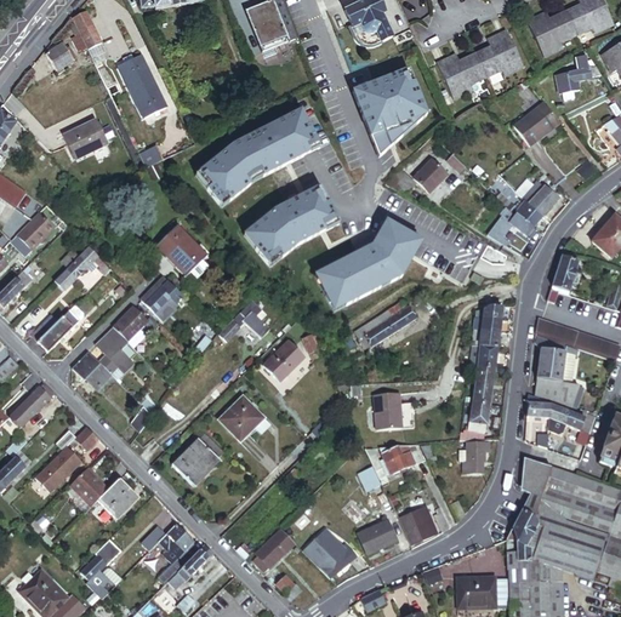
[(271,0),(256,6),(267,35),(260,39),(266,56),(279,51),(277,45),(297,36),(281,0),(271,0)]
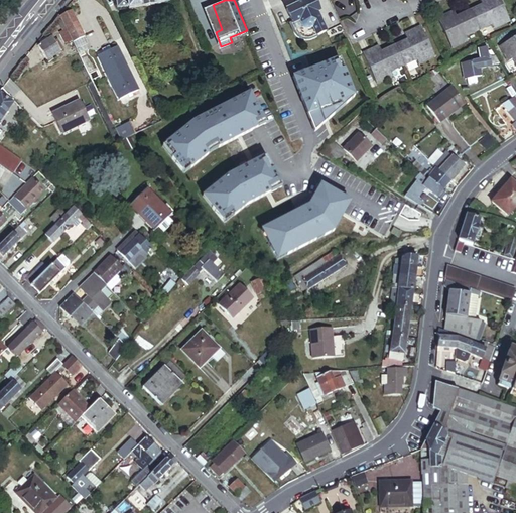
[(286,6),(291,18),(288,19),(293,30),(296,34),(297,35),(303,38),(308,37),(315,34),(314,32),(326,28),(317,9),(319,8),(315,0),(300,0),(286,6)]
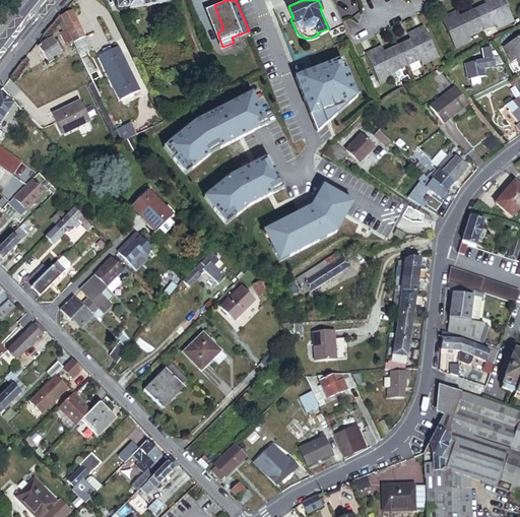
[(515,19),(505,0),(485,0),(488,3),(474,10),(483,28),(497,22),(499,27),(515,19)]
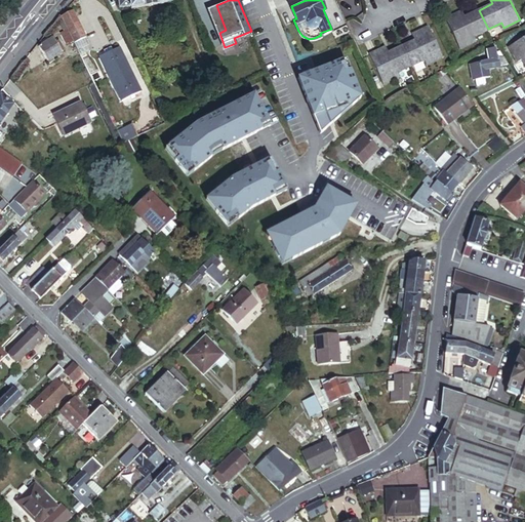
[(226,30),(216,5),(209,8),(219,33),(226,30)]
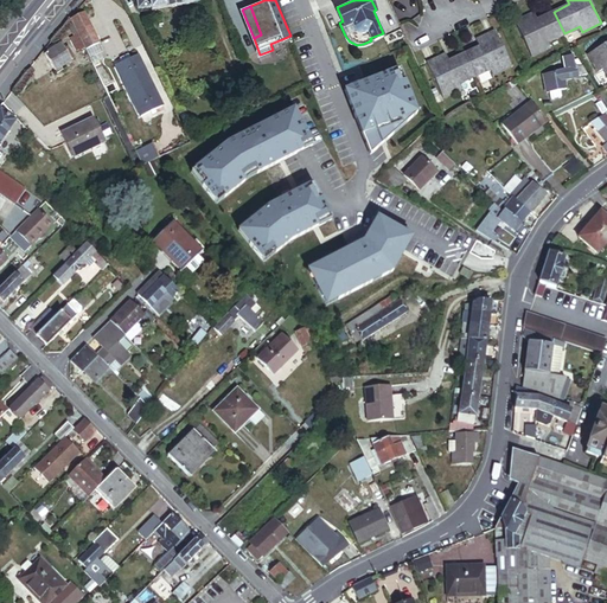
[(84,8),(70,15),(78,32),(84,44),(84,45),(98,38),(84,8)]
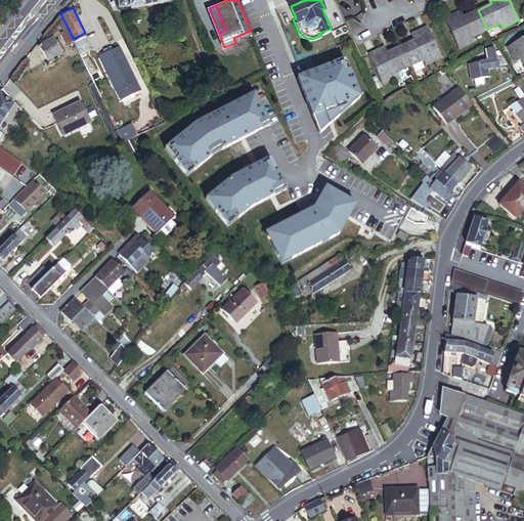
[(461,10),(445,18),(460,48),(476,40),(474,36),(487,29),(478,10),(464,16),(461,10)]
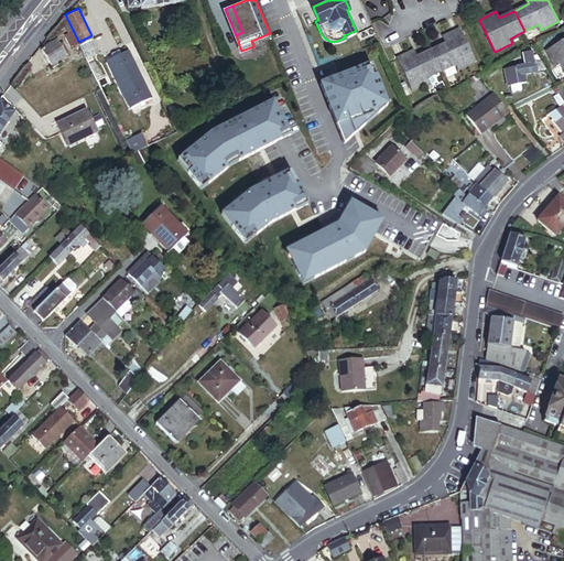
[(461,27),(442,35),(445,41),(431,47),(442,68),(455,62),(457,67),(475,58),(461,27)]
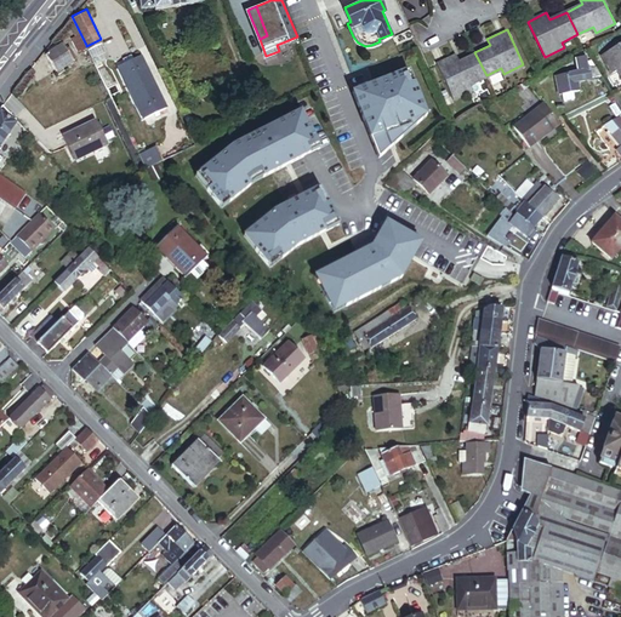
[(86,45),(80,33),(73,36),(79,49),(86,45)]
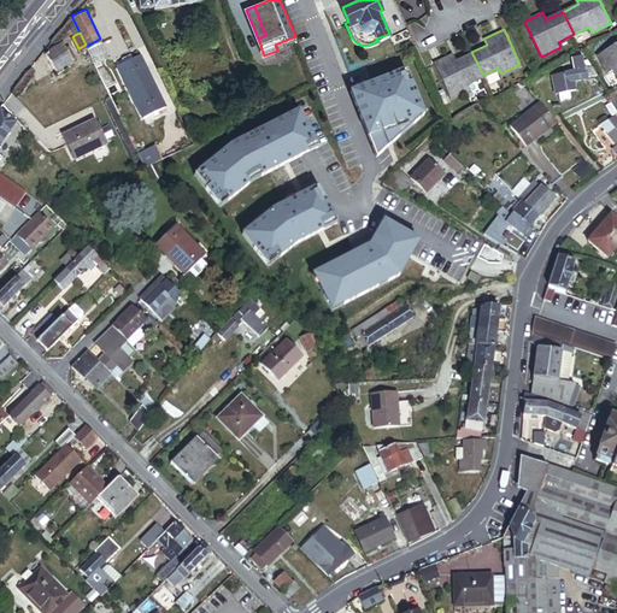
[(611,70),(616,78),(616,41),(595,54),(606,72),(611,70)]
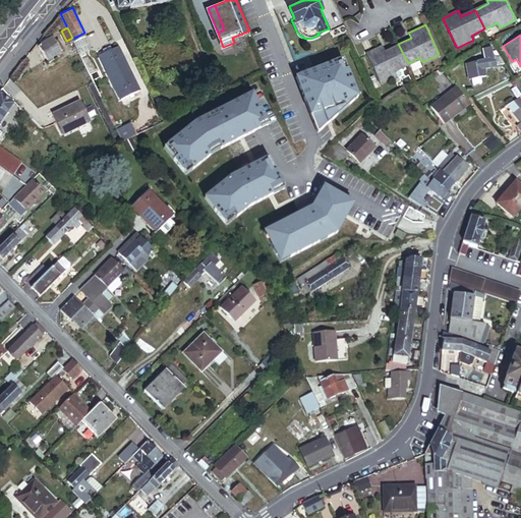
[(42,42),(38,44),(45,58),(60,50),(60,49),(55,40),(52,36),(46,39),(42,42)]
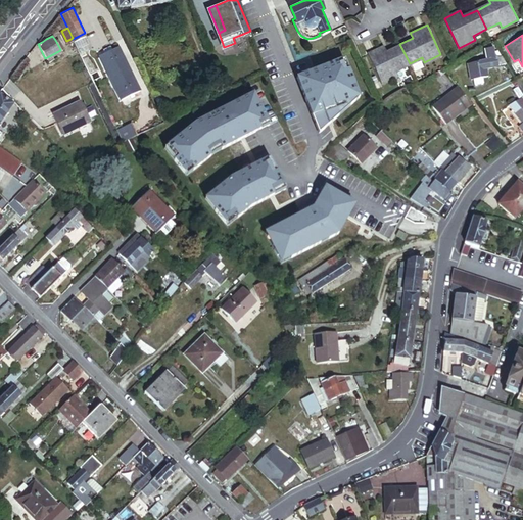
[(58,38),(55,40),(60,49),(63,47),(58,38)]
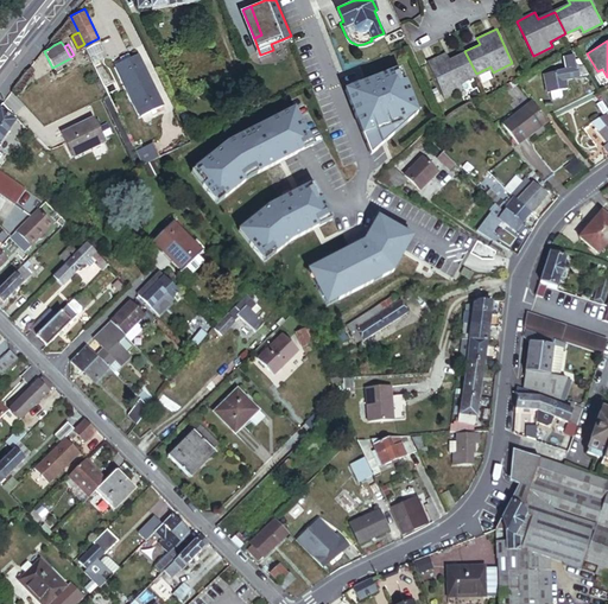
[(449,58),(445,52),(428,61),(443,95),(462,87),(460,82),(476,74),(464,51),(449,58)]
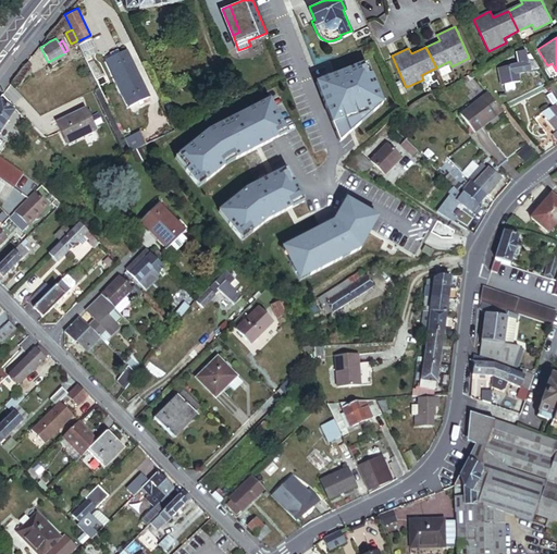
[(107,60),(130,106),(149,95),(126,50),(121,52),(119,49),(111,53),(112,57),(107,60)]
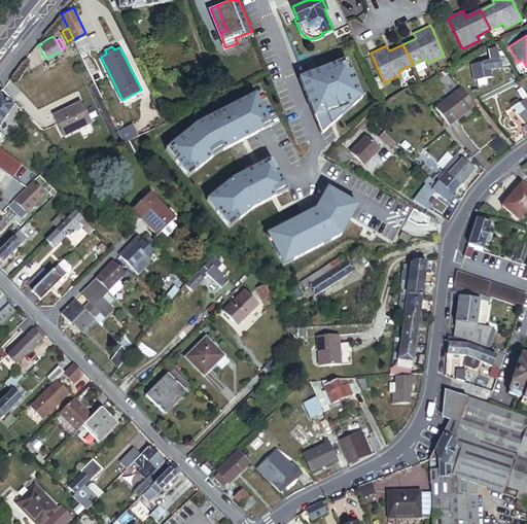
[(491,70),(511,67),(505,58),(499,59),(498,54),(497,49),(488,50),(490,59),(487,60),(487,62),(471,65),(473,81),(476,80),(477,88),(487,85),(486,79),(492,78),(491,70)]
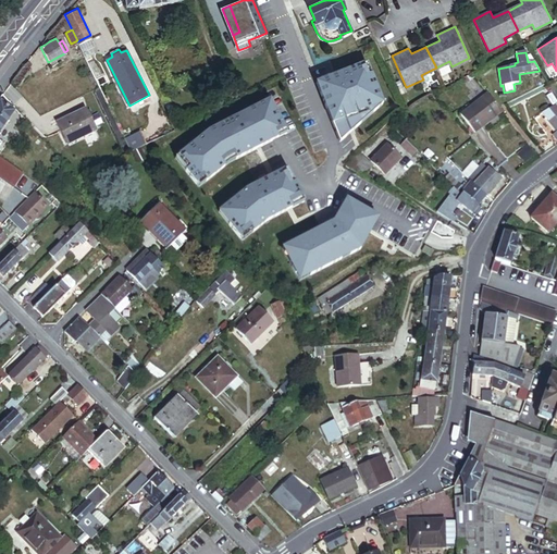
[(94,73),(88,63),(84,65),(89,75),(94,73)]
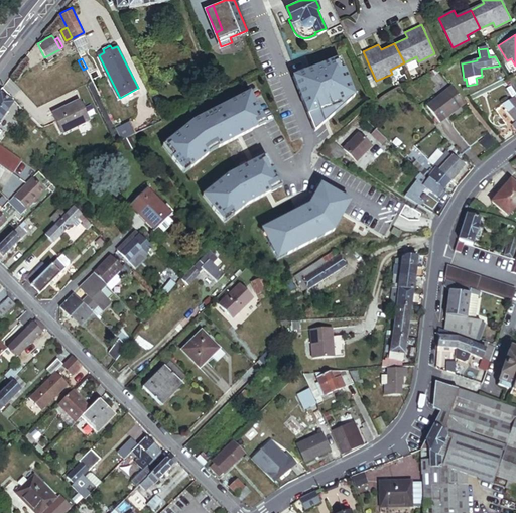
[(357,97),(343,67),(339,69),(335,58),(292,78),(317,132),(357,97)]
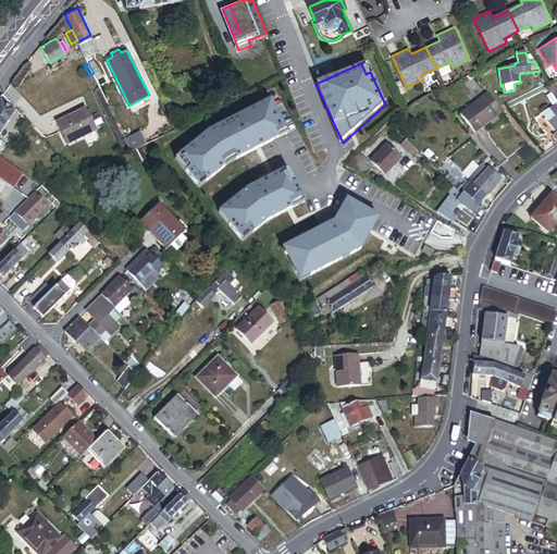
[(502,109),(487,90),(460,111),(475,130),(502,109)]
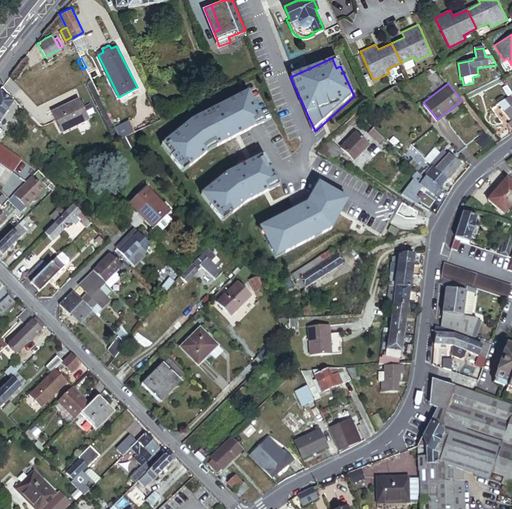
[(11,94),(1,84),(0,85),(0,91),(1,92),(0,92),(0,112),(10,99),(9,98),(11,94)]
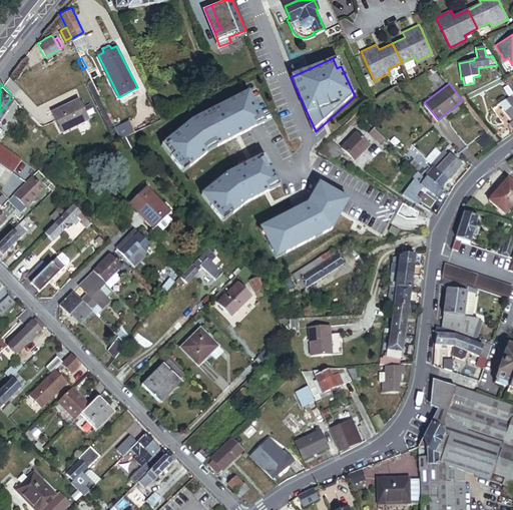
[(512,93),(508,84),(503,87),(508,95),(512,93)]
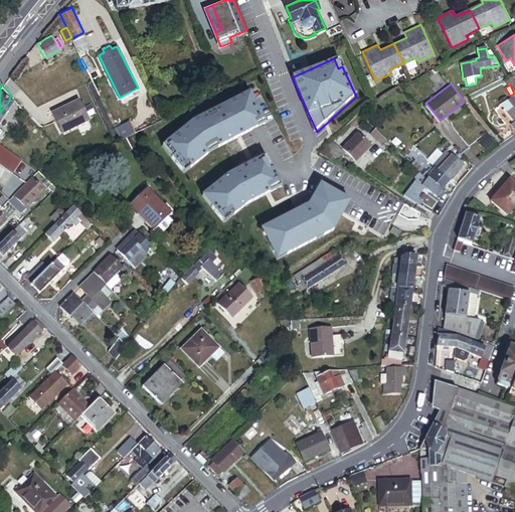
[(224,141),(265,121),(249,90),(199,115),(165,142),(175,154),(172,156),(182,168),(189,163),(191,165),(213,147),(211,144),(215,141),(222,137),(224,141)]
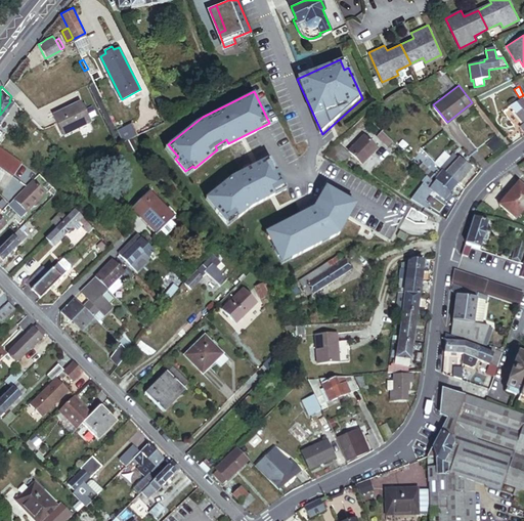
[(518,127),(523,134),(523,101),(521,97),(510,105),(523,123),(518,127)]
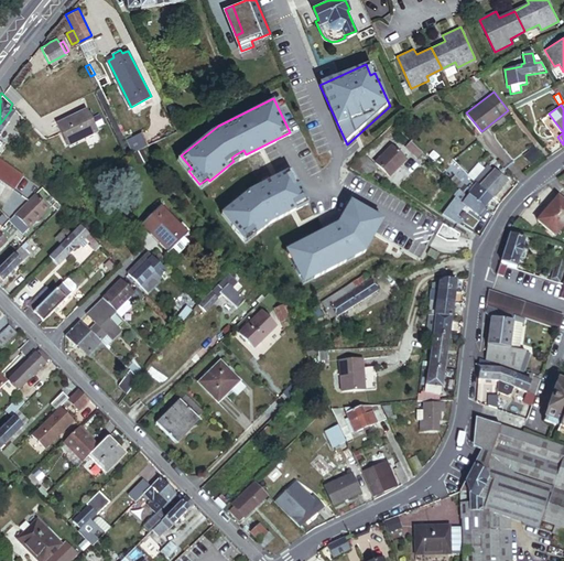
[(85,108),(55,126),(67,146),(97,128),(85,108)]
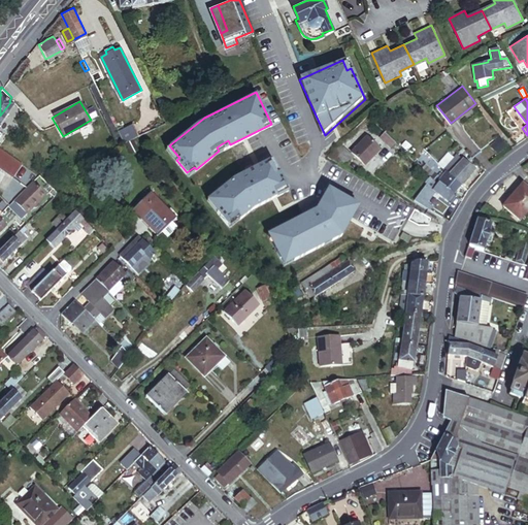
[(134,124),(119,131),(124,142),(126,141),(132,138),(139,134),(134,124)]
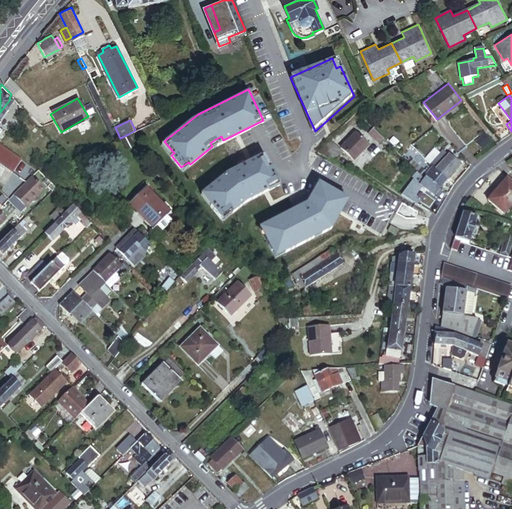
[(383,136),(372,125),(369,129),(379,139),(383,136)]
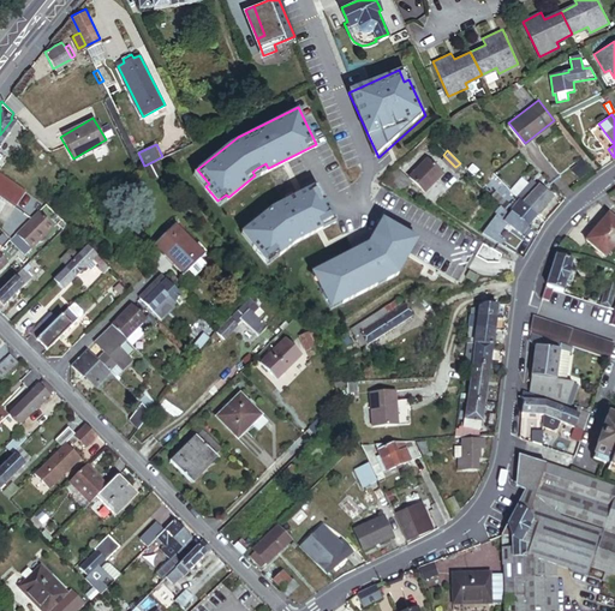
[(427,156),(410,174),(425,190),(442,172),(427,156)]
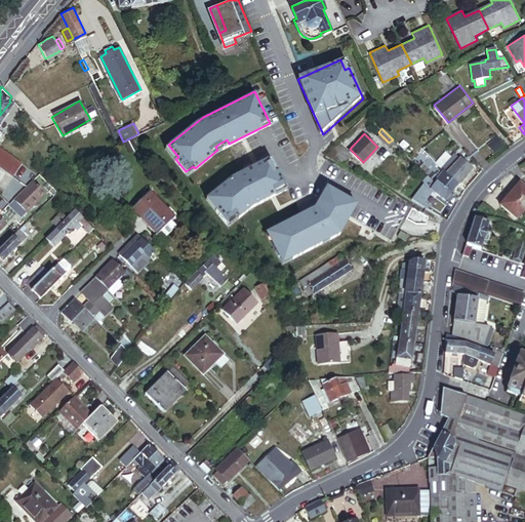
[(402,136),(398,142),(404,147),(408,143),(402,136)]
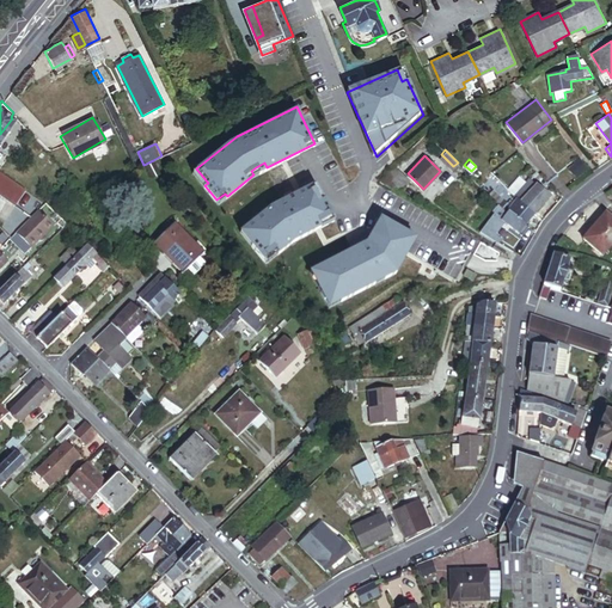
[(153,160),(146,164),(150,173),(158,170),(153,160)]
